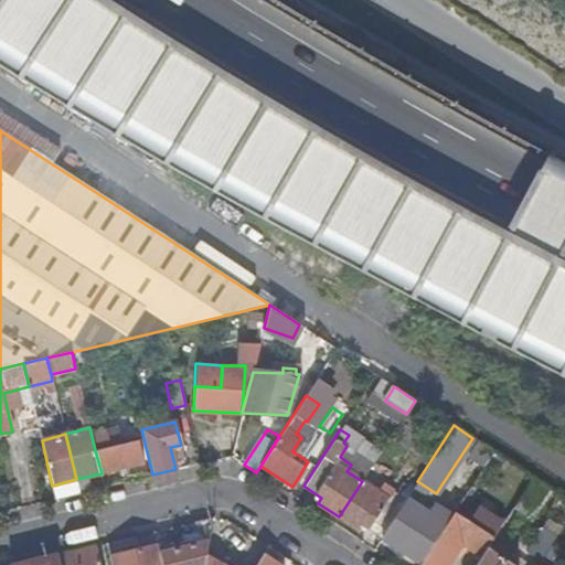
[(138,439),(95,450),(102,473),(144,462),(138,439)]
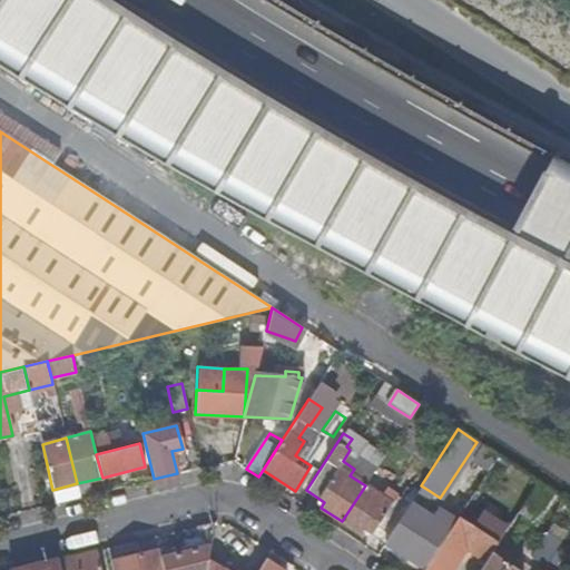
[(471,462),(487,472),(498,455),(483,445),(471,462)]
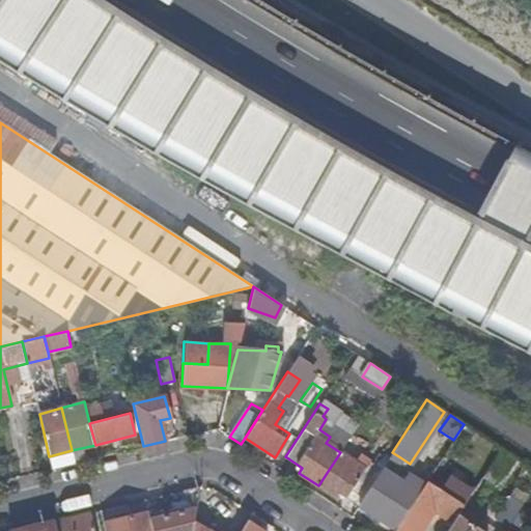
[(52,468),(75,463),(72,450),(49,456),(52,468)]
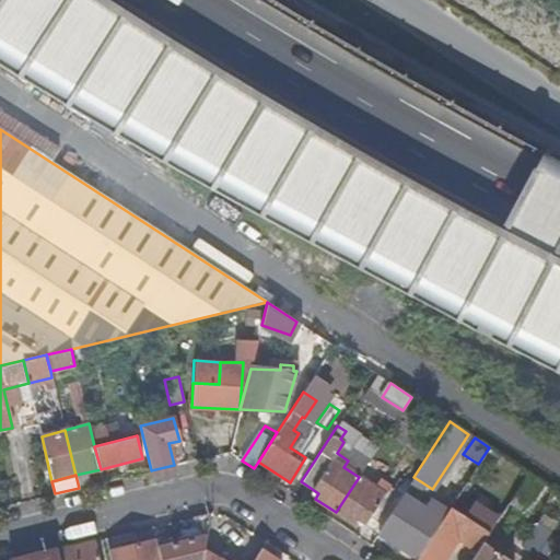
[(370,516),(383,525),(403,494),(389,486),(384,493),(359,477),(336,512),(356,525),(359,520),(365,524),(370,516)]
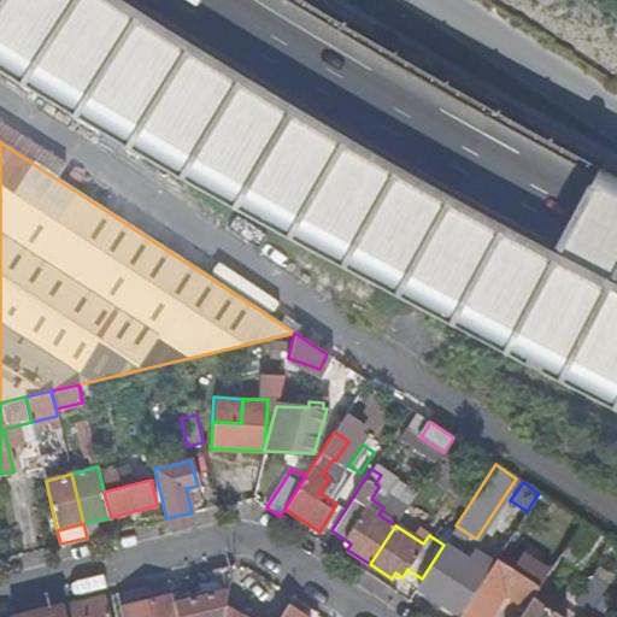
[(465,532),(456,526),(444,545),(422,579),(417,586),(459,615),(493,563),(474,550),(466,560),(452,551),(465,532)]
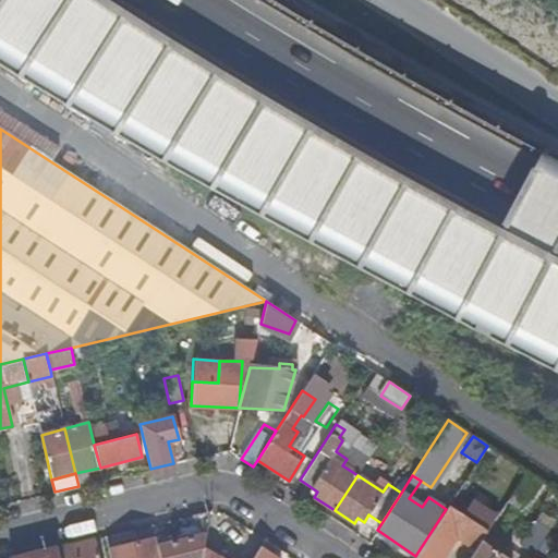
[(486,532),(448,506),(446,509),(415,556),(413,557),(443,557),(456,538),(474,550),(481,540),(485,533),(486,532)]
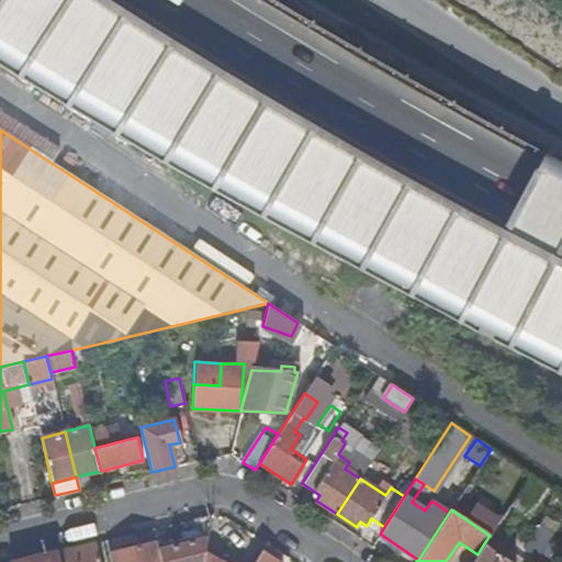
[(203,561),(206,551),(212,514),(191,519),(192,530),(183,532),(186,542),(159,549),(161,561),(203,561)]
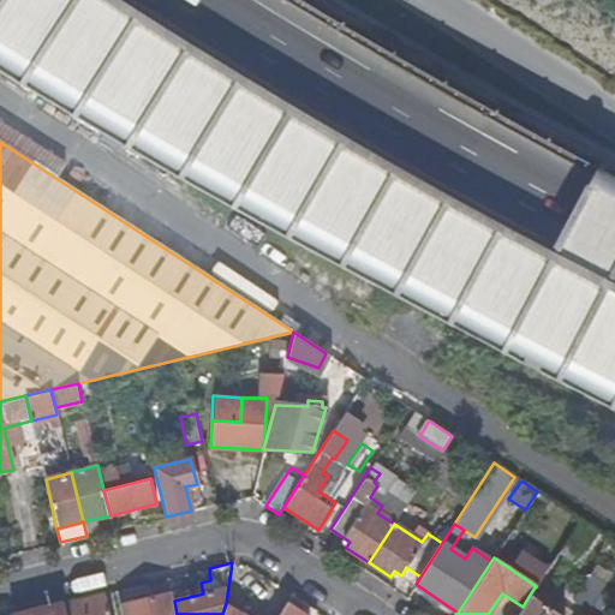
[(401,575),(416,584),(421,577),(406,567),(401,575)]
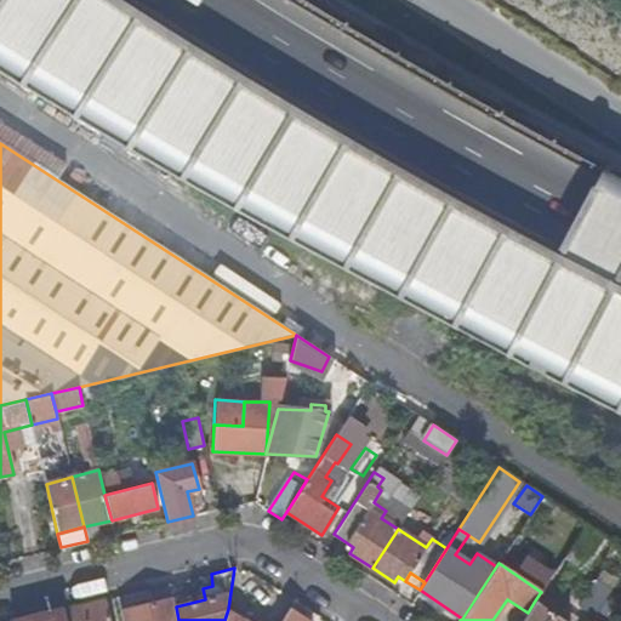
[(398,576),(394,582),(416,596),(420,590),(405,581),(398,576)]
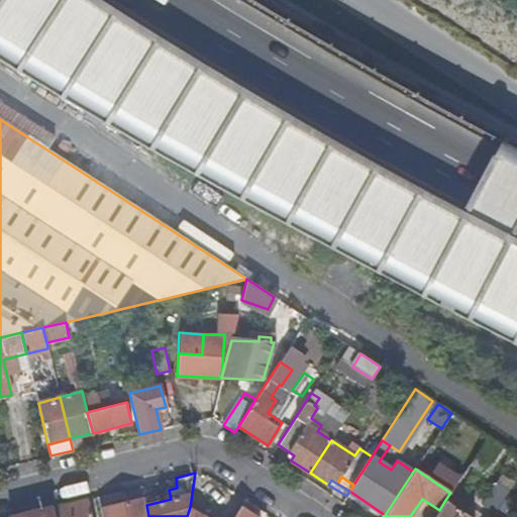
[(482,505),(494,513),(509,491),(496,483),(482,505)]
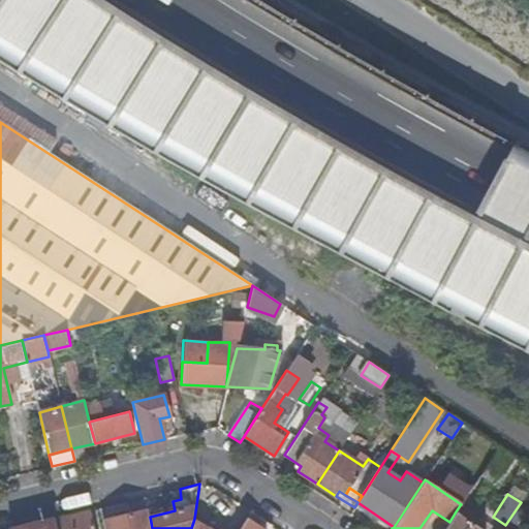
[(475,516),(460,505),(456,511),(471,522),(475,516)]
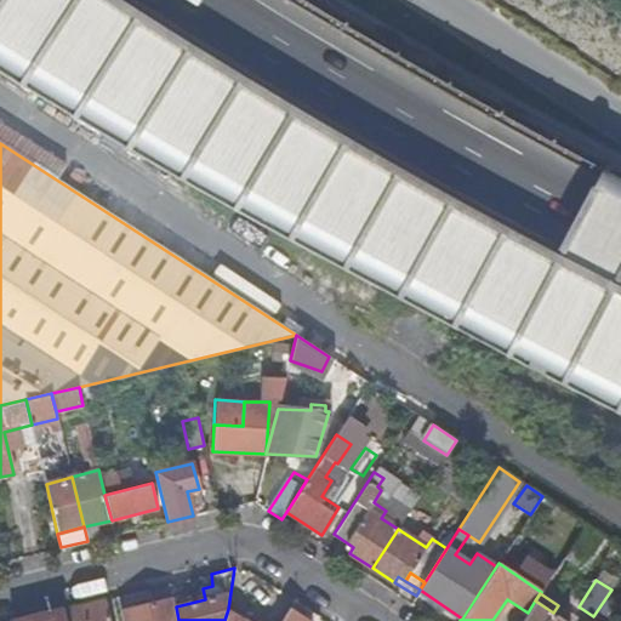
[(123,620),(178,620),(176,607),(174,598),(121,611),(123,620)]
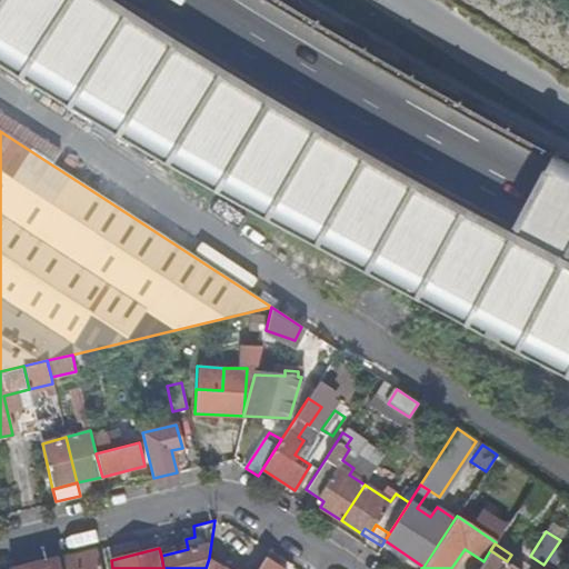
[(101,568),(97,549),(78,553),(81,568),(101,568)]
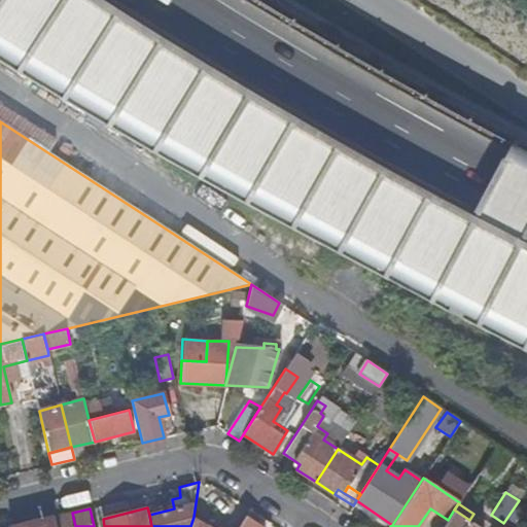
[(480,526),(469,520),(454,510),(448,520),(443,526),(480,526)]
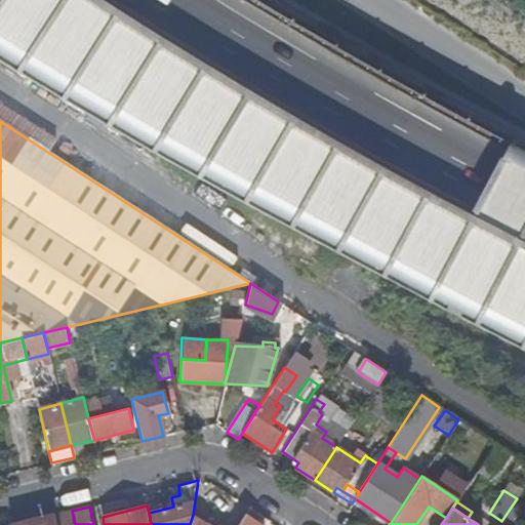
[(75,524),(72,511),(54,515),(56,524),(75,524)]
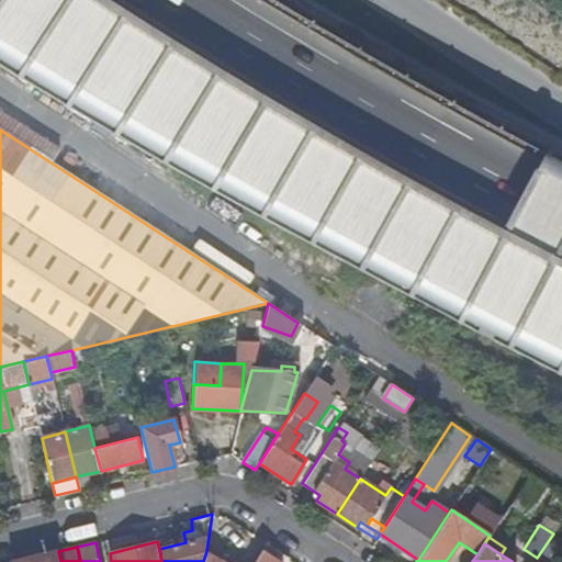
[(281,561),(262,550),(254,561),(281,561)]
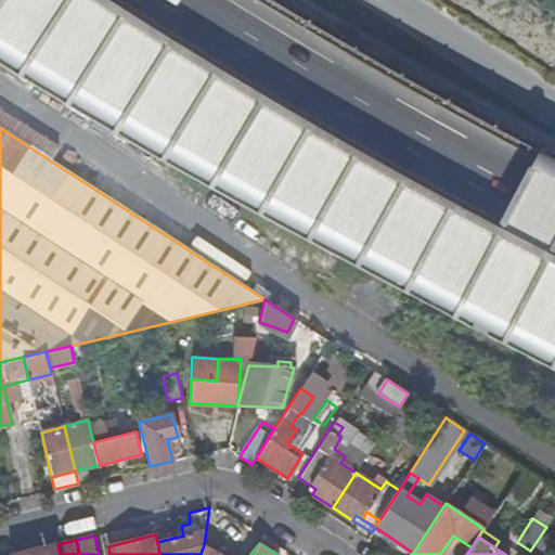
[(60,554),(57,544),(12,554),(60,554)]
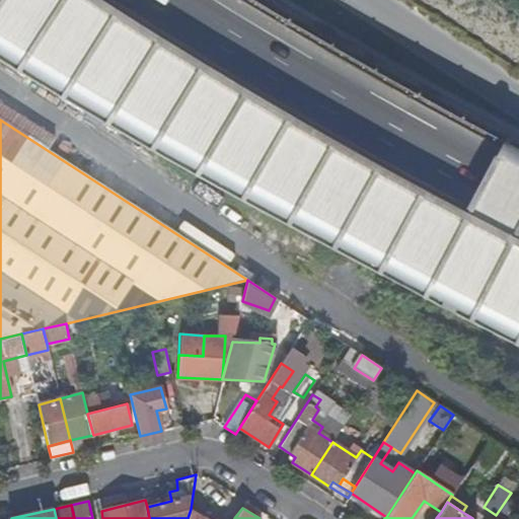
[(206,518),(191,509),(188,518),(206,518)]
